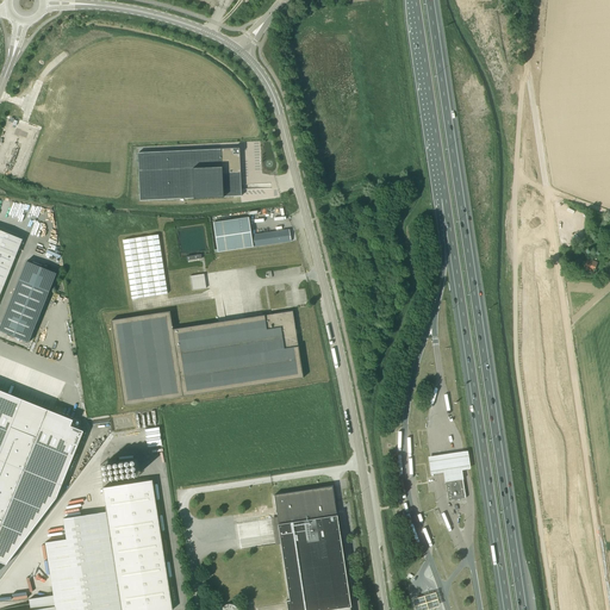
[(138,154),(141,201),(242,197),(240,149),(138,154)]
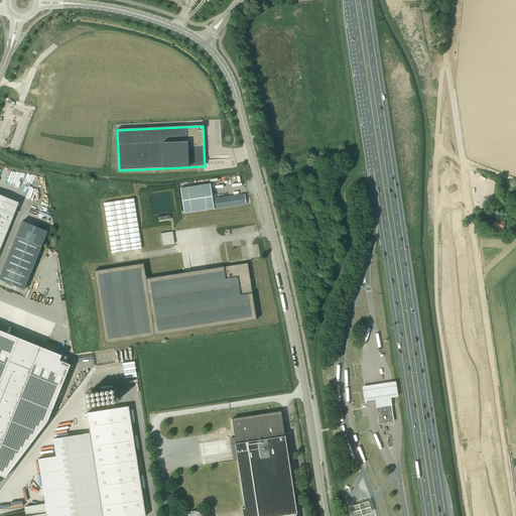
[(245,195),(213,200),(211,184),(180,188),(184,214),(246,205),(245,195)]
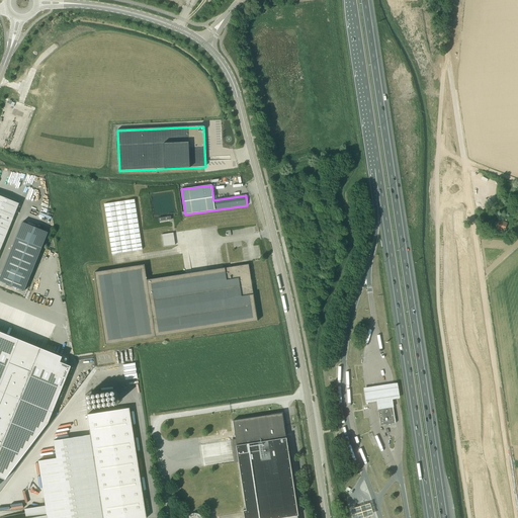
[(0,250),(19,204),(0,196),(0,250)]
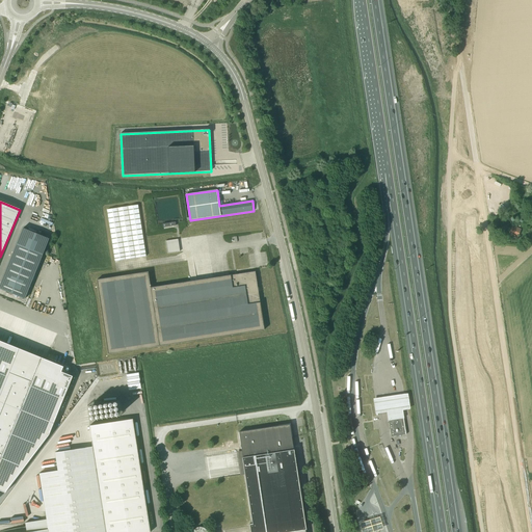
[(138,205),(107,210),(115,261),(145,257),(138,205)]
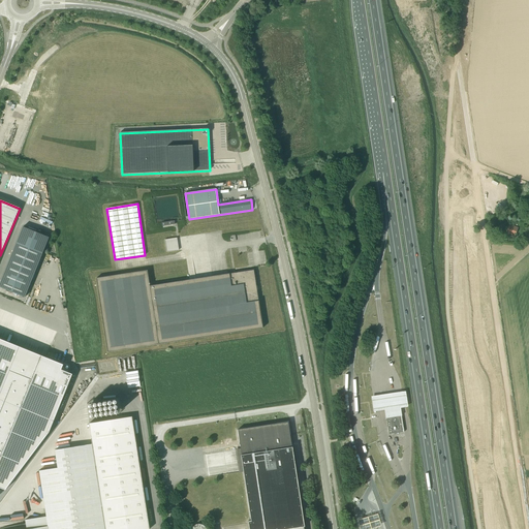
[(519,228),(509,224),(506,232),(515,237),(519,228)]
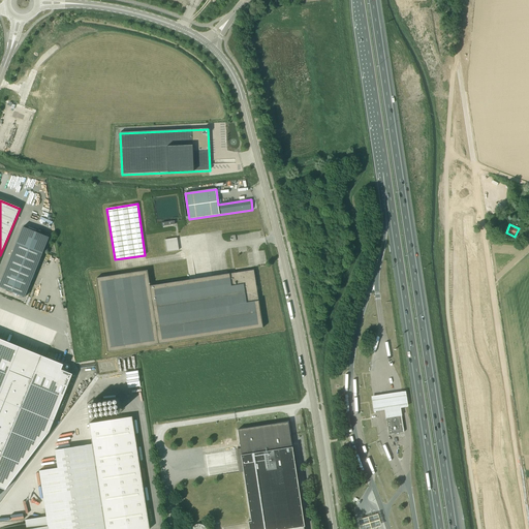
[(27,227),(2,287),(28,298),(52,238),(27,227)]
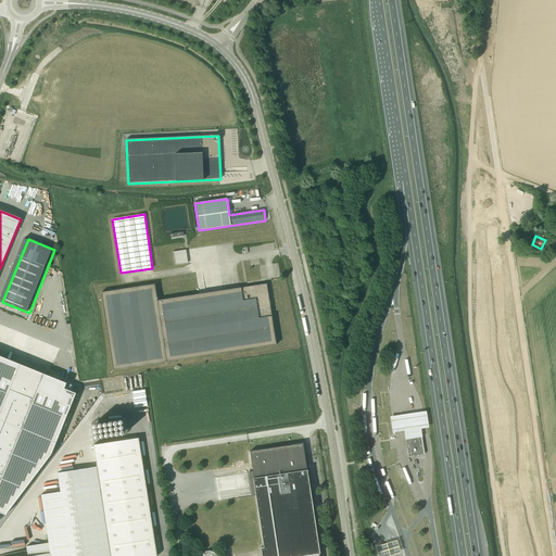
[(489,253),(490,242),(478,240),(477,251),(489,253)]
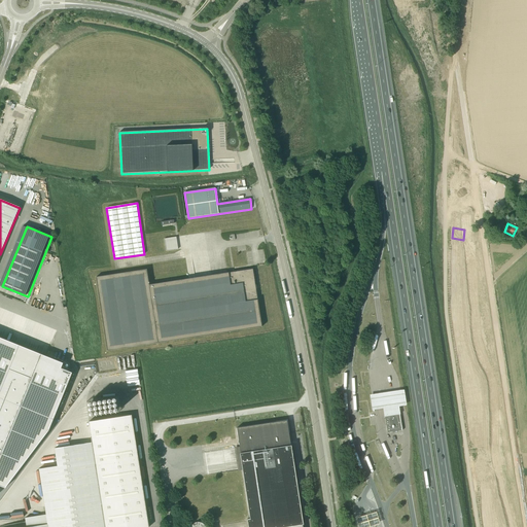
[(176,237),(164,239),(166,251),(178,249),(176,237)]
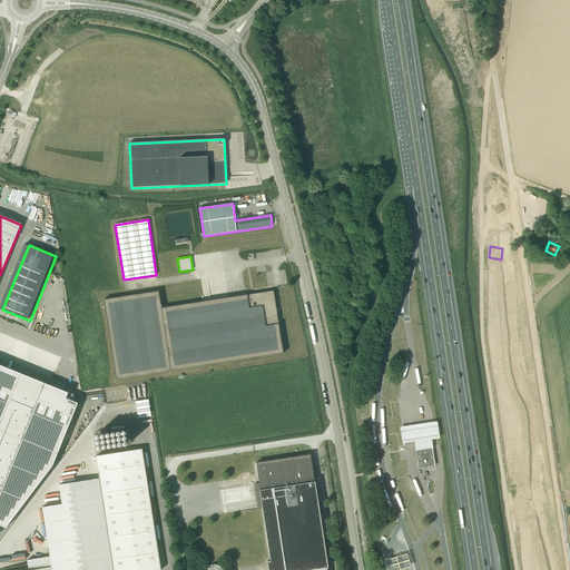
[(116,380),(283,353),(277,313),(278,312),(276,311),(277,308),(276,307),(274,291),(161,308),(158,292),(104,300),(116,380)]
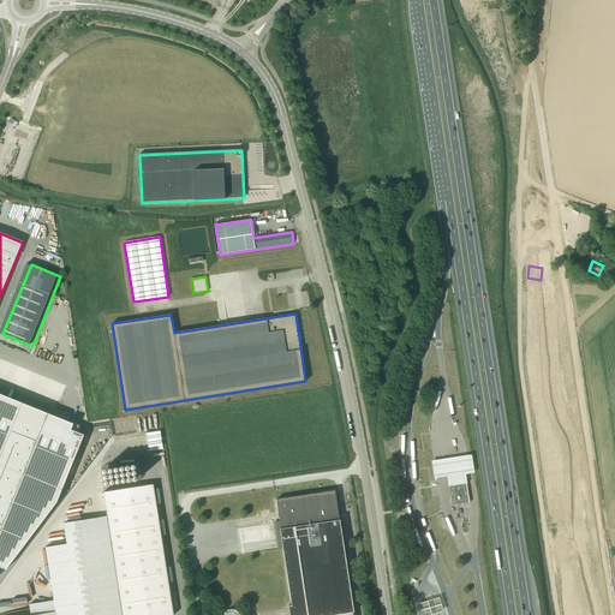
[(0,566),(6,569),(57,502),(84,435),(71,430),(73,424),(0,393),(0,566)]
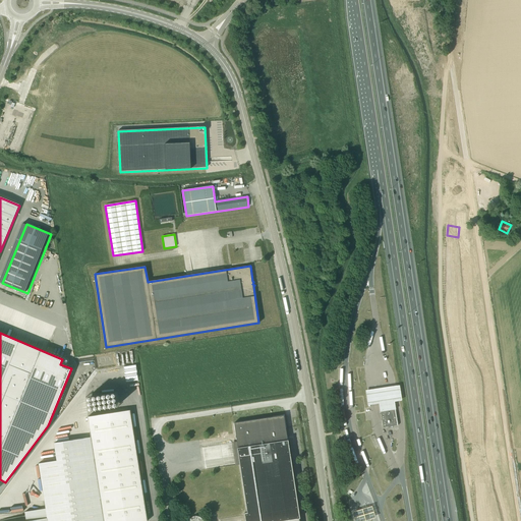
[(400,386),(366,391),(368,406),(380,404),(381,412),(395,409),(397,409),(395,402),(403,401),(400,386)]
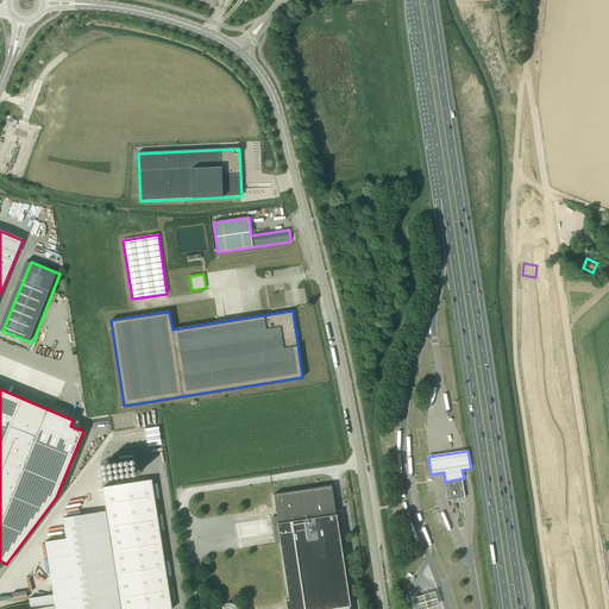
[(465,497),(462,478),(445,482),(447,500),(465,497)]
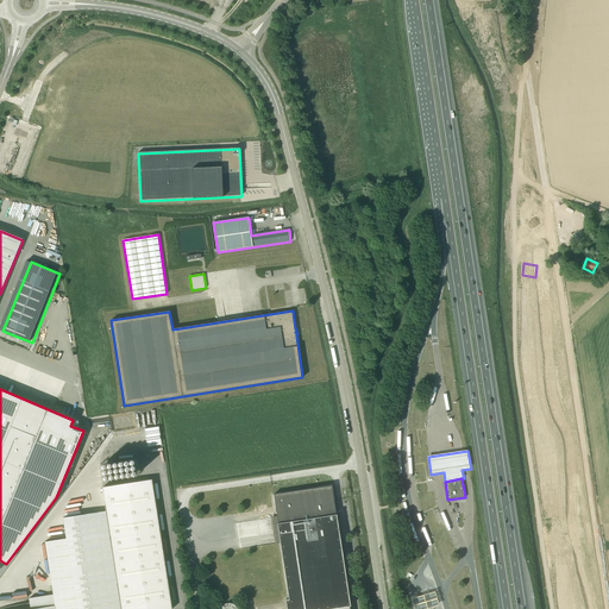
[(171,608),(171,603),(165,562),(152,479),(102,488),(106,512),(63,518),(67,539),(45,542),(55,606),(32,608),(171,608)]
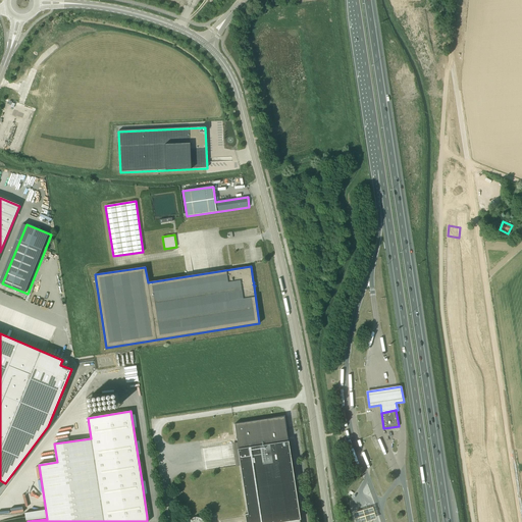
[(299,521),(300,520),(301,519),(289,441),(288,441),(284,416),(235,424),(239,449),(248,514),(246,515),(246,521),(299,521)]
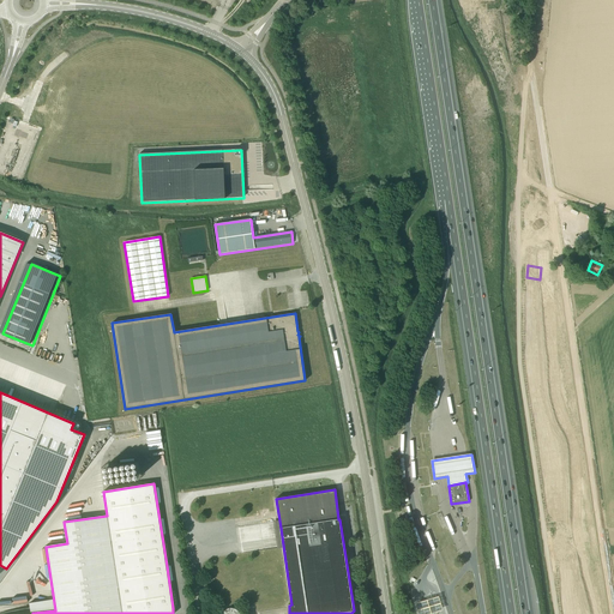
[(437,596),(414,603),(416,613),(428,613),(441,611),(437,596)]
